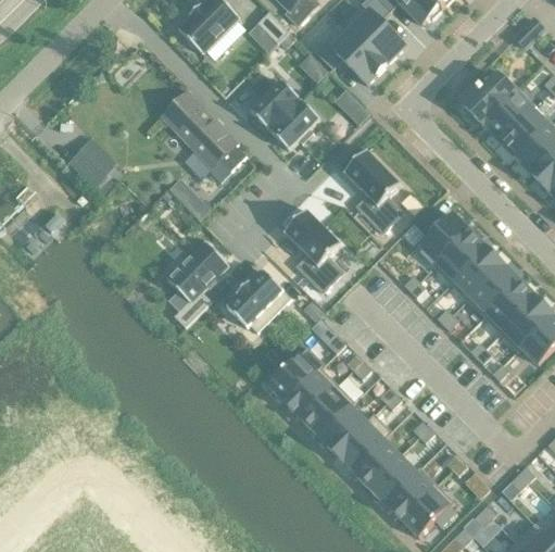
[(190,17),(178,30),(202,54),(205,51),(237,21),(239,17),(222,0),(207,0),(203,5),(201,3),(189,15),(190,17)]
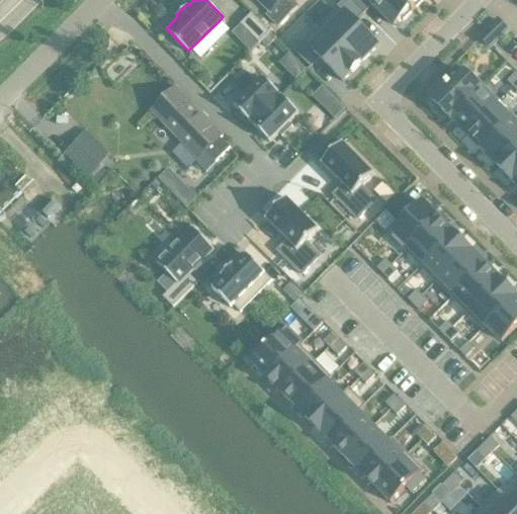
[(260,0),(269,9),(266,12),(277,23),(296,3),(293,0),(260,0)]
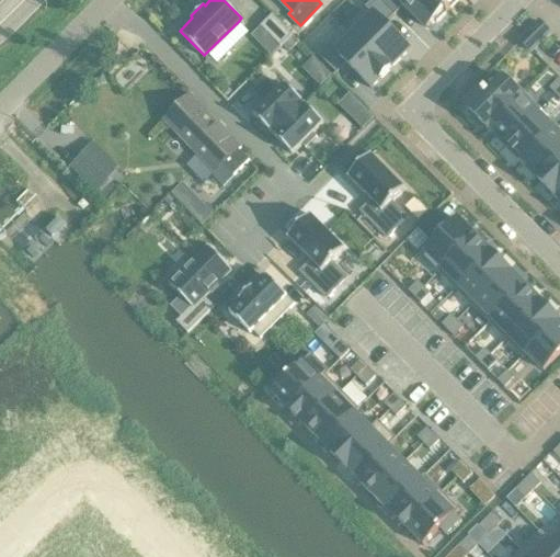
[(373,13),(354,31),(389,67),(409,47),(385,22),(395,13),(380,0),(369,0),(365,6),(373,13)]
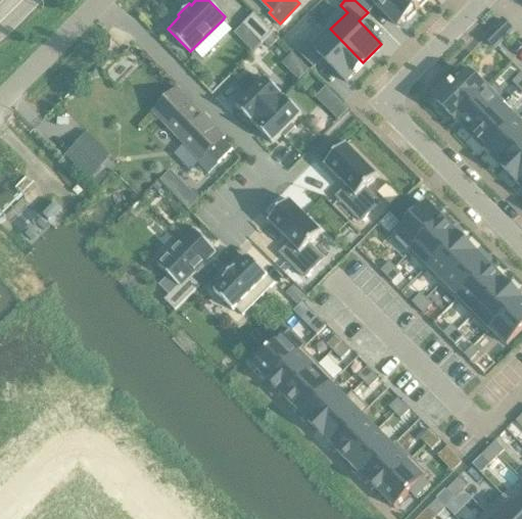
[(354,0),(368,12),(377,3),(397,24),(405,16),(407,17),(417,7),(409,0),(354,0)]
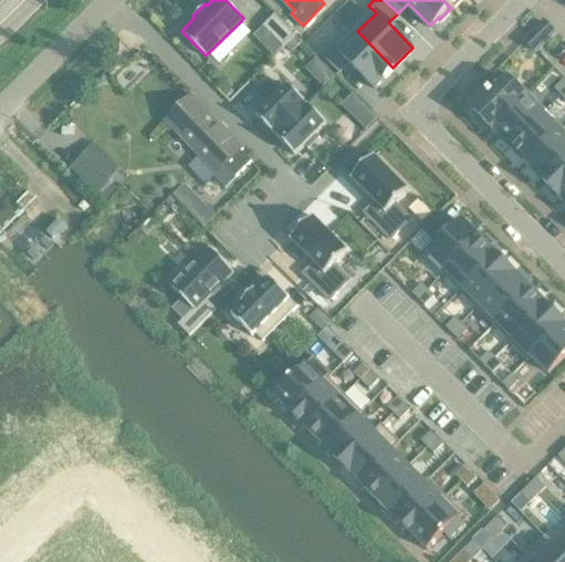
[(273,12),(262,24),(282,44),(283,45),(284,43),(294,33),(273,12)]
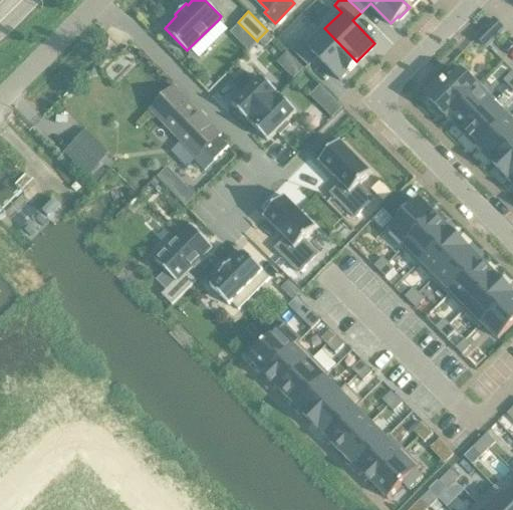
[(494,18),(476,35),(484,44),(486,42),(502,26),(494,18)]
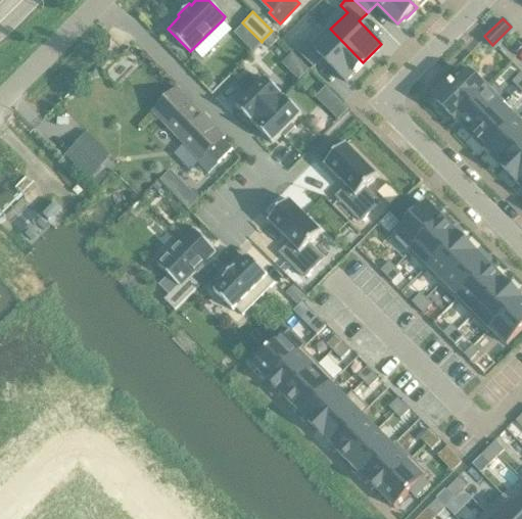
[(306,39),(295,49),(314,66),(323,57),(345,80),(353,72),(364,62),(363,62),(330,29),(313,46),(306,39)]
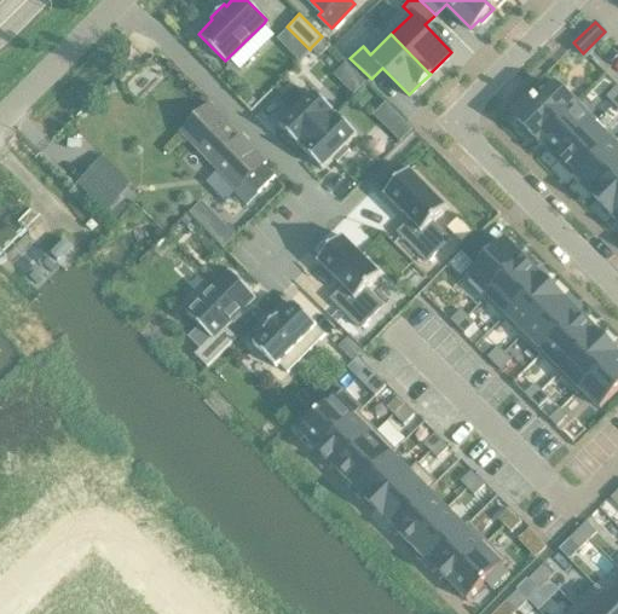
[(322,36),(311,47),(319,54),(329,45),(322,36)]
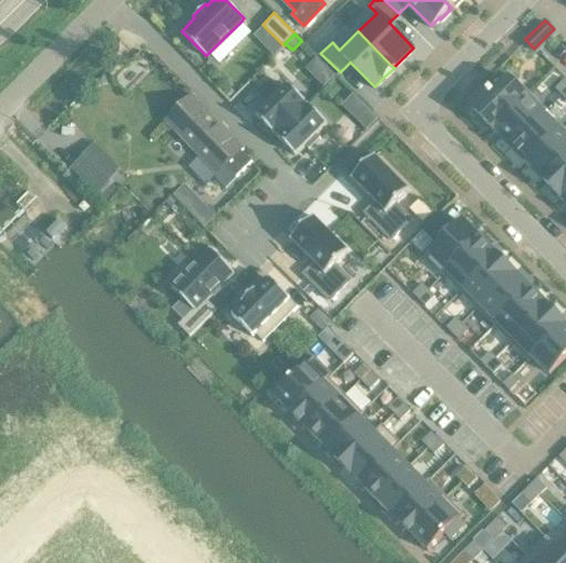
[(330,67),(317,80),(322,85),(336,73),(330,67)]
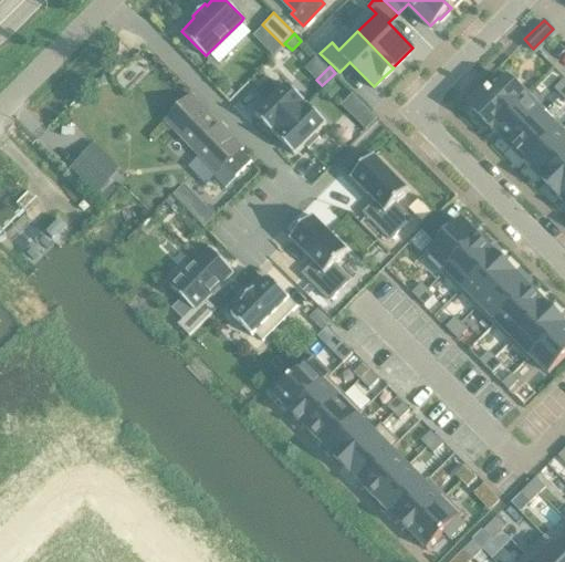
[(481,87),(466,102),(491,127),(527,92),(510,73),(492,92),(489,89),(485,92),(481,87)]
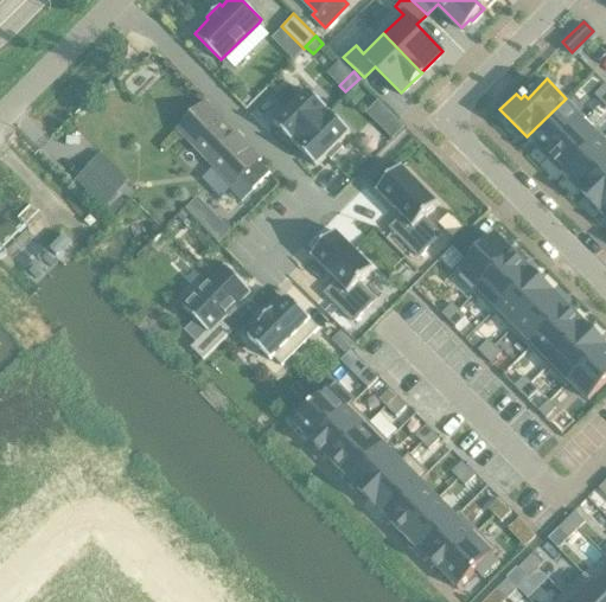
[(605,84),(604,83),(594,93),(600,100),(605,94),(605,84)]
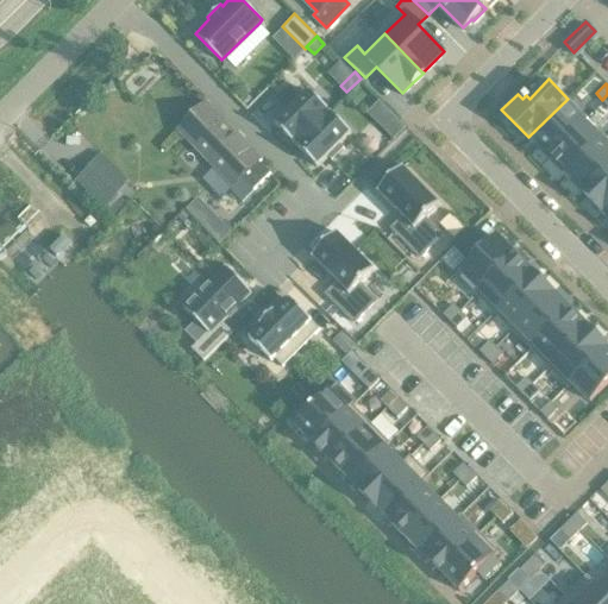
[(308,89),(275,124),(287,136),(292,140),(293,139),(296,143),(328,112),(327,109),(327,108),(308,89)]
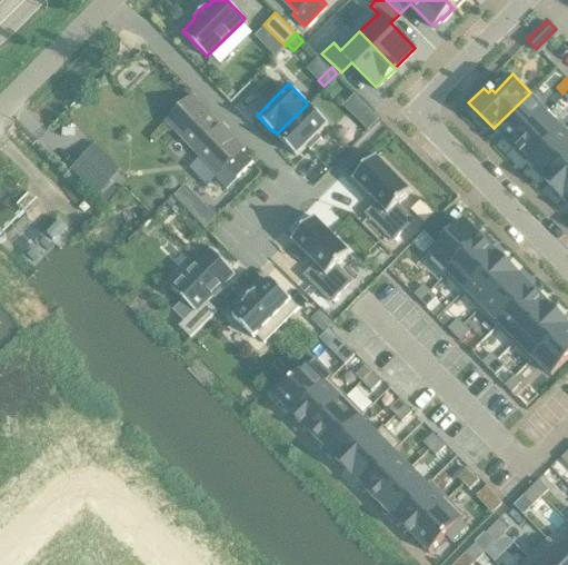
[(354,92),(342,103),(368,128),(379,117),(354,92)]
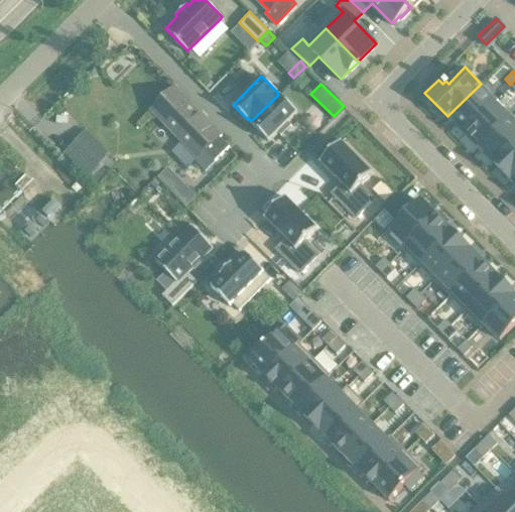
[(481,84),(447,116),(448,117),(448,116),(464,131),(493,102),(493,103),(497,100),(481,84)]
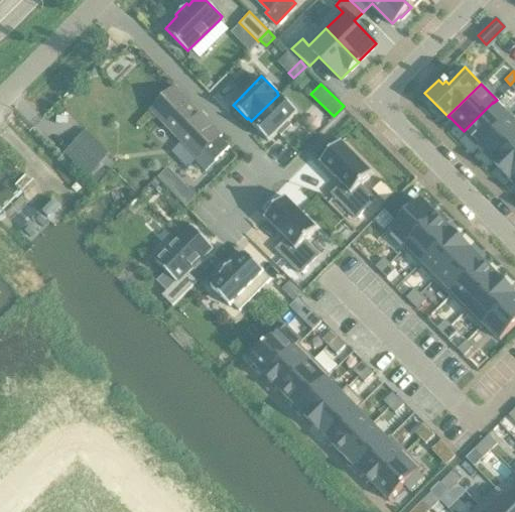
[(222,133),(174,85),(149,108),(197,156),(205,149),(215,159),(229,145),(219,135),(222,133)]
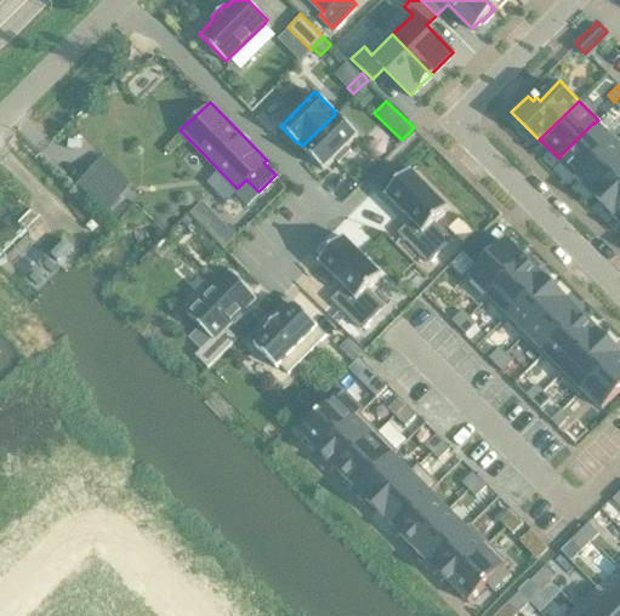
[(335,114),(302,146),(303,148),(302,149),(323,169),(334,158),(337,161),(350,148),(346,144),(357,133),(337,114),(336,115),(335,114)]
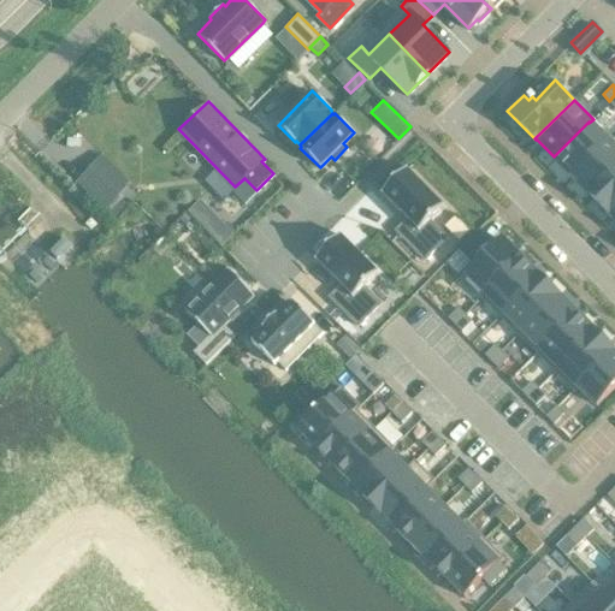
[(589,122),(554,156),(572,175),(607,141),(605,140),(589,123),(589,122)]
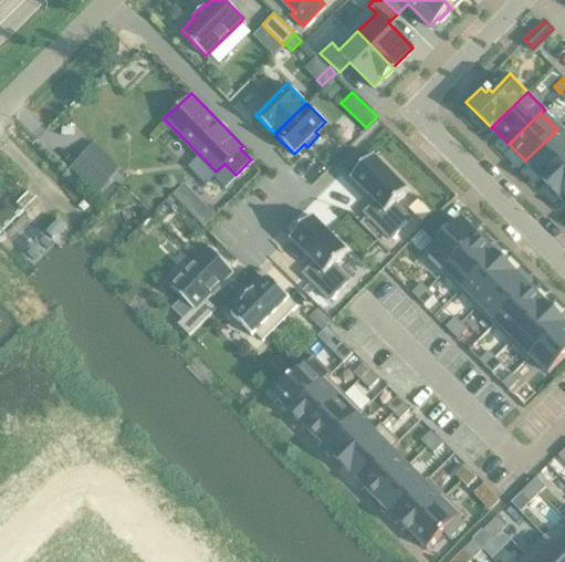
[(557,129),(525,160),(542,178),(564,154),(564,128),(561,124),(556,128),(557,129)]
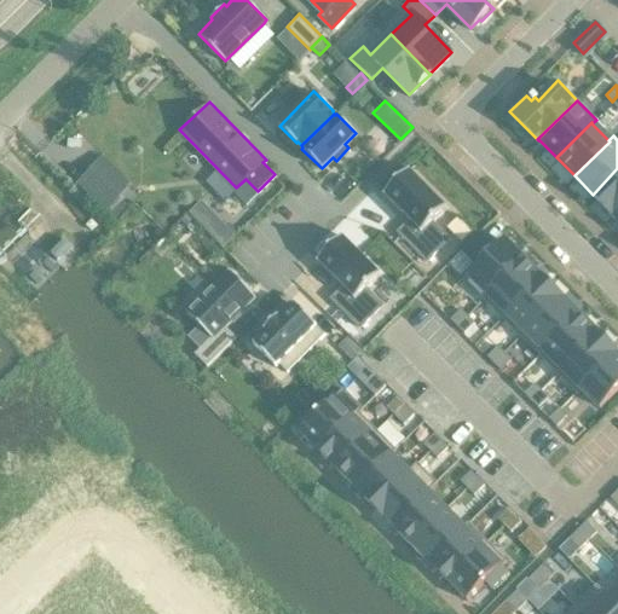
[(85,167),(71,181),(100,208),(114,193),(85,167)]
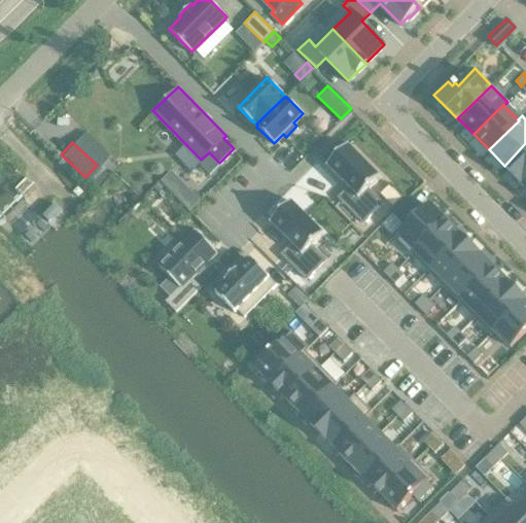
[(348,143),(326,165),(326,166),(328,165),(349,185),(339,196),(362,220),(382,202),(367,187),(380,175),(379,174),(378,175),(348,145),(349,144),(348,143)]
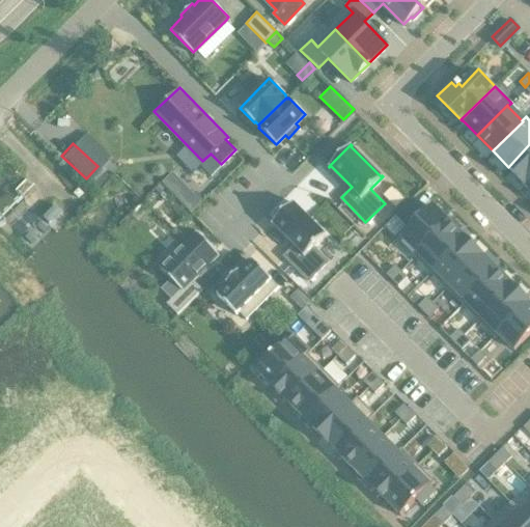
[(529,144),(508,167),(524,183),(529,176),(529,144)]
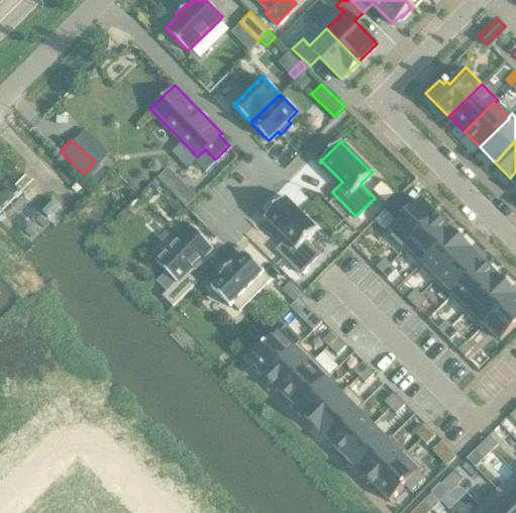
[(167,167),(158,177),(187,206),(198,194),(189,185),(187,187),(167,167)]
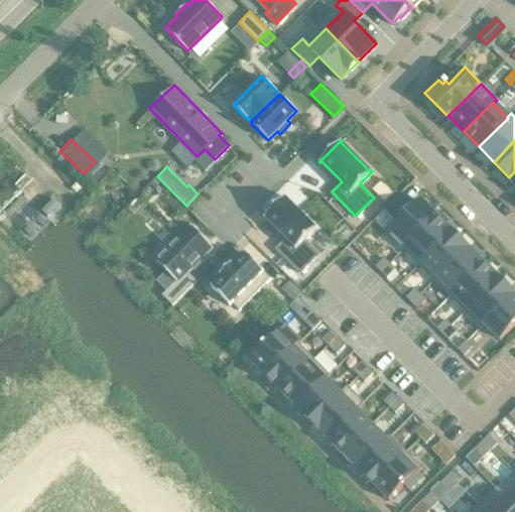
[(401,190),(383,208),(393,218),(410,201),(410,200),(401,190)]
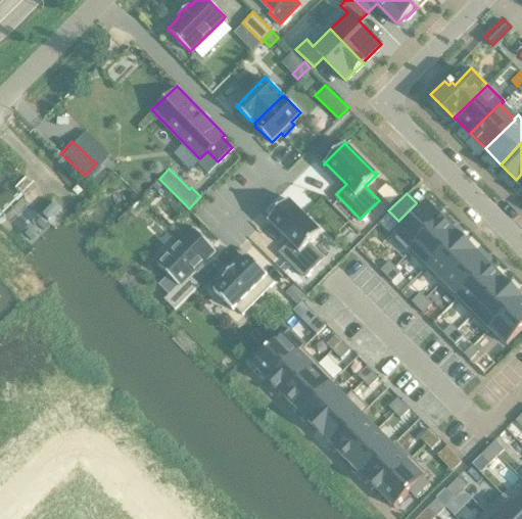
[(289,198),(268,221),(269,222),(270,220),(290,240),(279,250),(303,275),(323,256),(309,242),(321,230),(321,229),(319,230),(289,200),(290,199),(289,198)]
